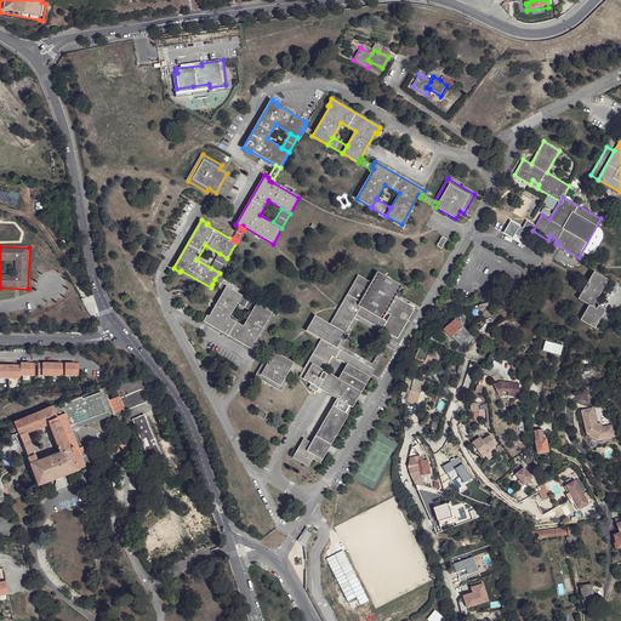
[(220,273),(227,258),(220,254),(211,268),(220,273)]
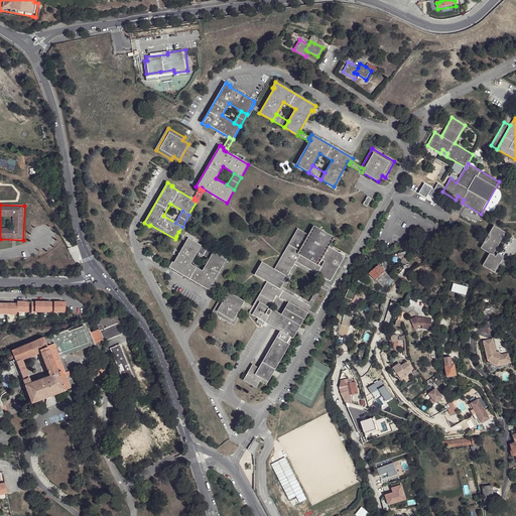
[(482,249),(490,254),(483,266),(495,273),(504,257),(498,254),(497,255),(495,253),(506,233),(495,226),(482,249)]
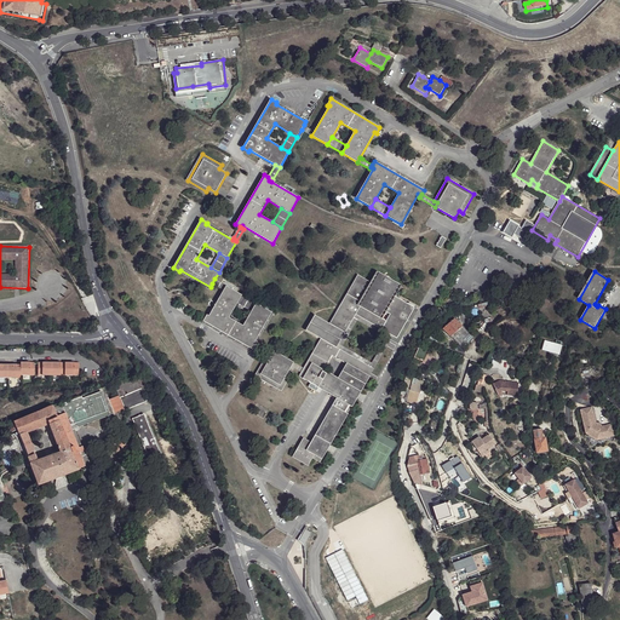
[(397,283),(379,273),(372,285),(360,306),(378,317),(391,294),(397,283)]
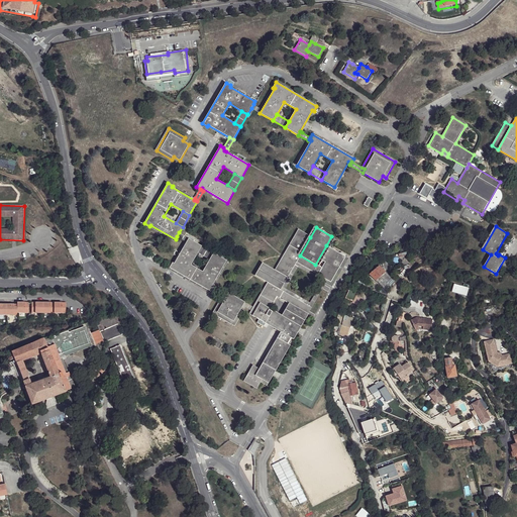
[(275,270),(287,278),(297,262),(300,255),(310,237),(298,230),(275,270)]
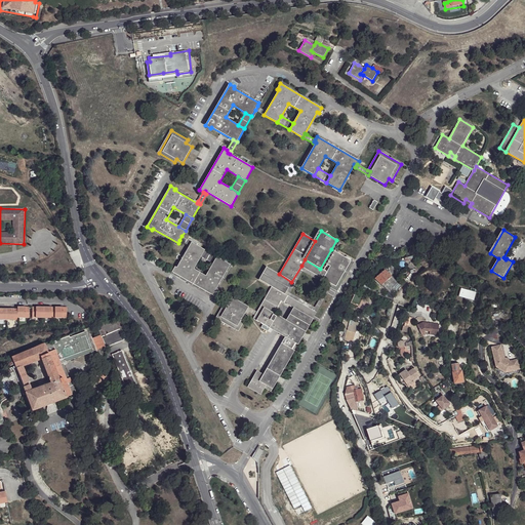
[(179,240),(187,245),(190,241),(182,236),(179,240)]
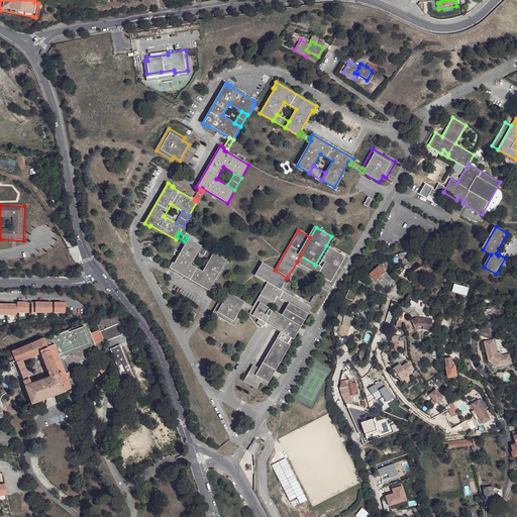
[(226,261),(213,252),(209,260),(202,272),(191,265),(197,252),(201,245),(188,238),(174,264),(173,263),(170,268),(211,291),(212,288),(214,286),(212,285),(226,261)]
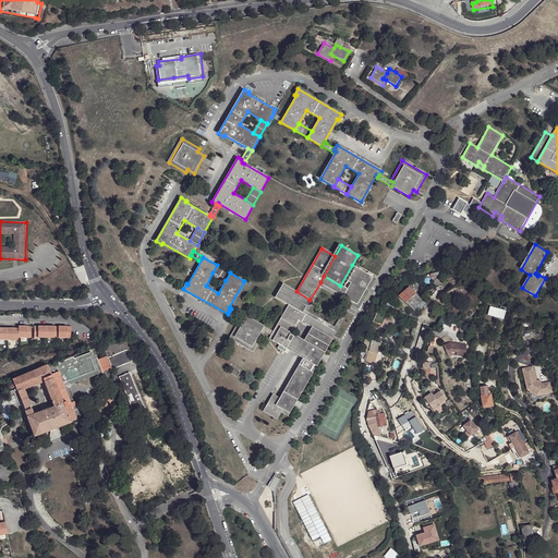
[(226,280),(230,273),(217,265),(213,273),(226,280)]
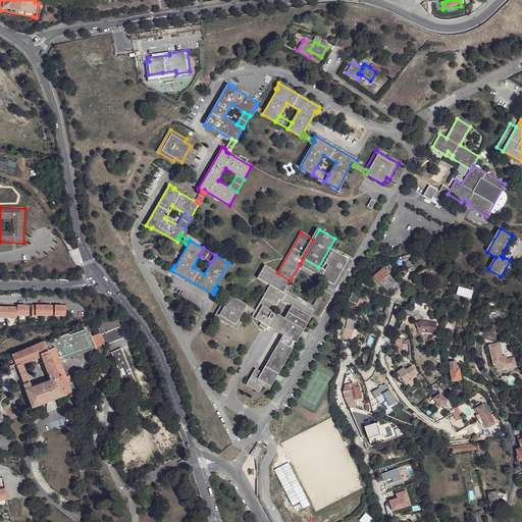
[(349,259),(329,248),(318,267),(303,258),(300,264),(333,284),(349,259)]
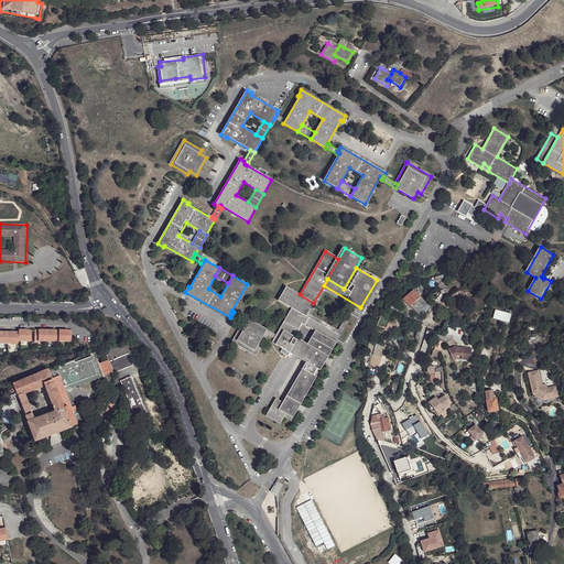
[(360,307),(362,313),(380,282),(377,280),(360,307)]
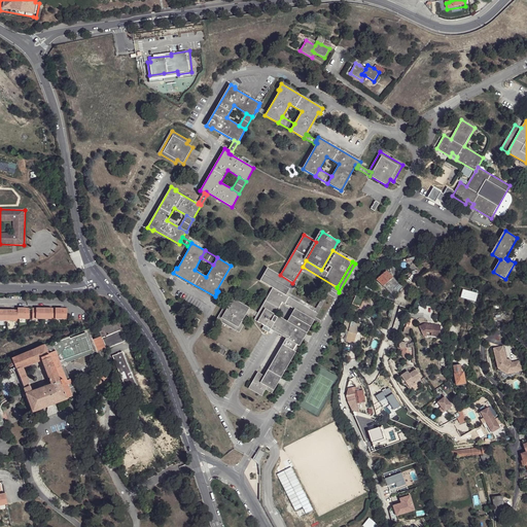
[(304,272),(303,267),(292,283),(286,295),(291,293),(304,272)]
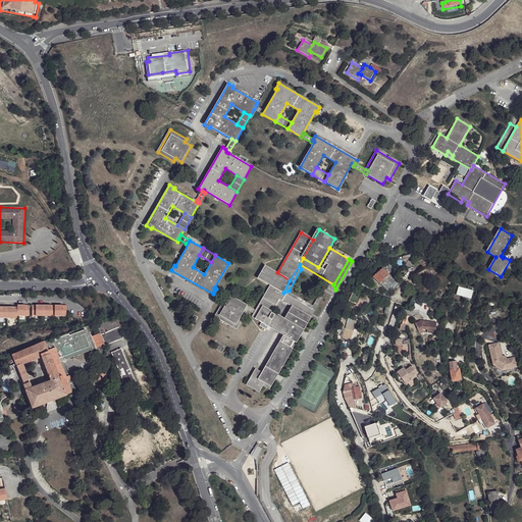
[(300,264),(301,269),(325,283),(329,285),(335,290),(333,284),(300,264)]
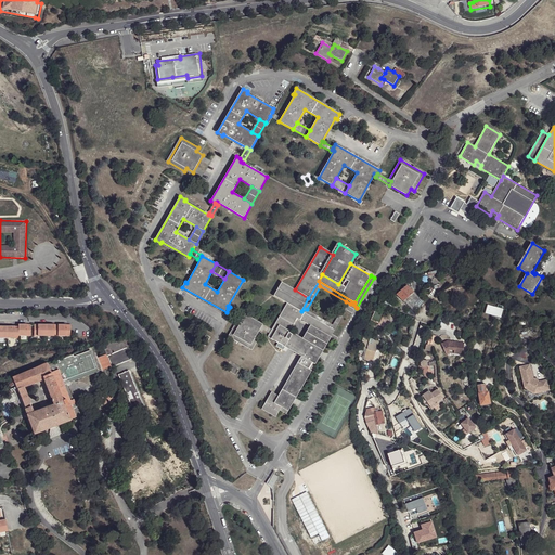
[(282,282),(274,295),(287,302),(301,311),(308,298),(295,289),(282,282)]
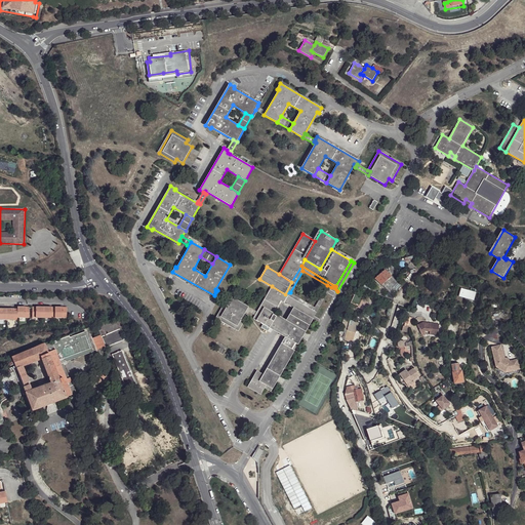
[(401,286),(386,270),(381,273),(375,278),(391,295),(401,286)]
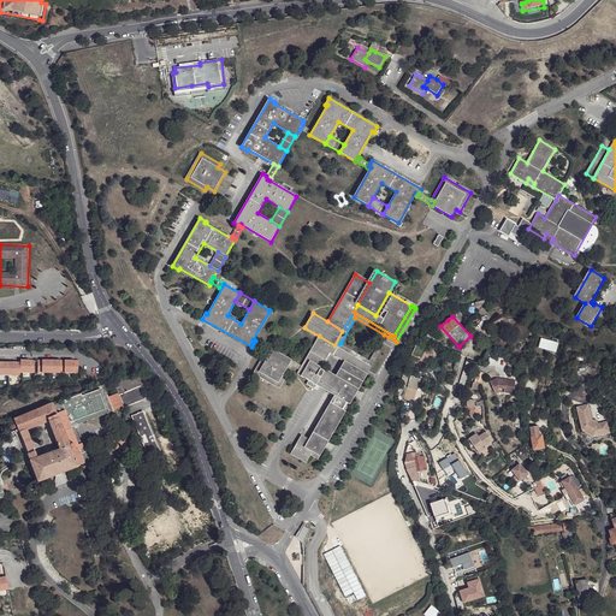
[(369,360),(371,367),(389,337),(384,335),(369,360)]
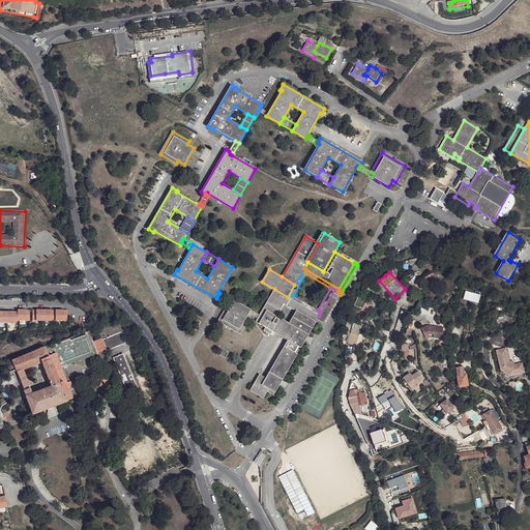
[(276,316),(284,303),(294,310),(296,311),(316,322),(319,316),(288,297),(274,289),(256,321),(259,323),(266,310),(276,316)]
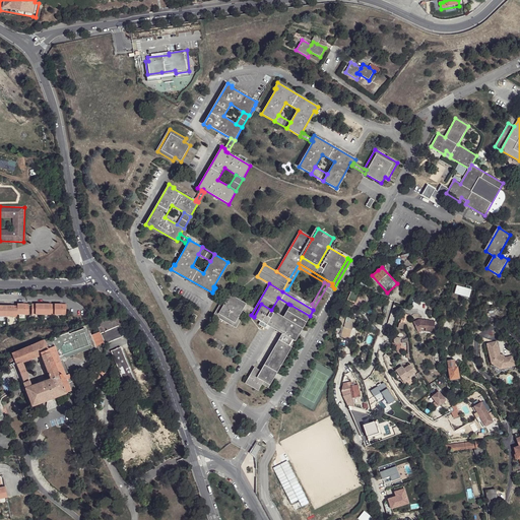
[(230,295),(215,286),(215,287),(213,289),(224,297),(228,298),(230,295)]
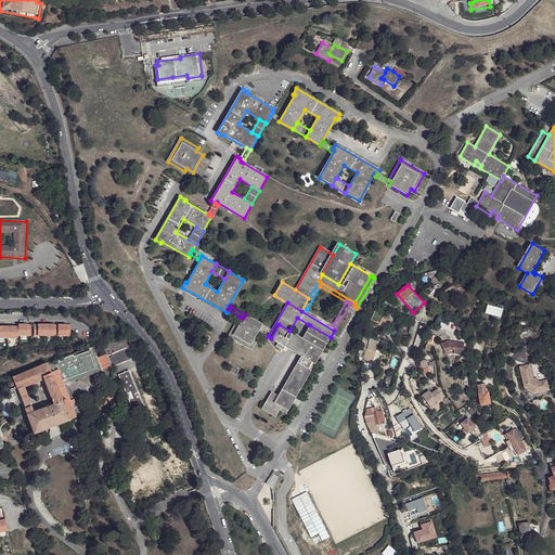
[(487,306),(485,314),(502,318),(503,308),(487,306)]
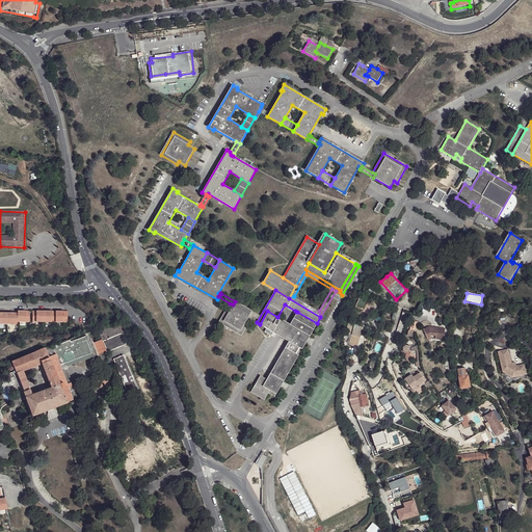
[(319,311),(294,296),(289,298),(320,317),(319,311)]
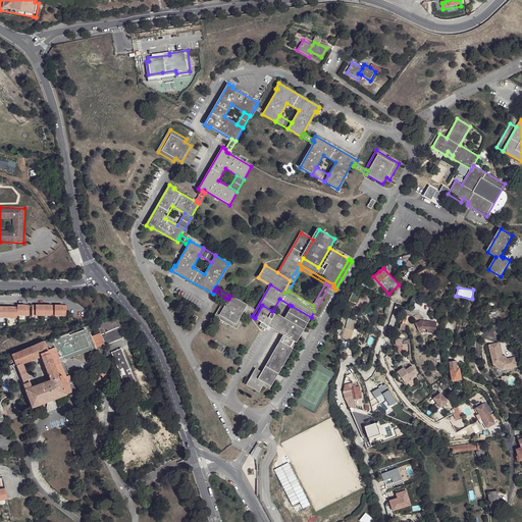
[(353,292),(349,301),(357,305),(360,298),(361,296),(353,292)]
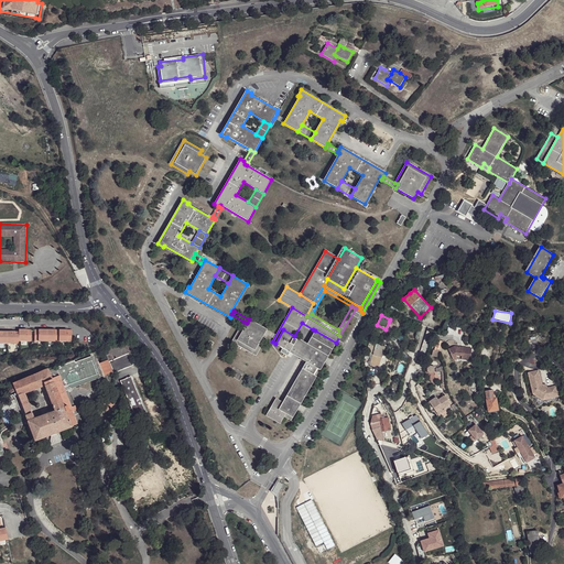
[(267,329),(249,320),(247,323),(237,340),(255,350),(264,333),(267,329)]
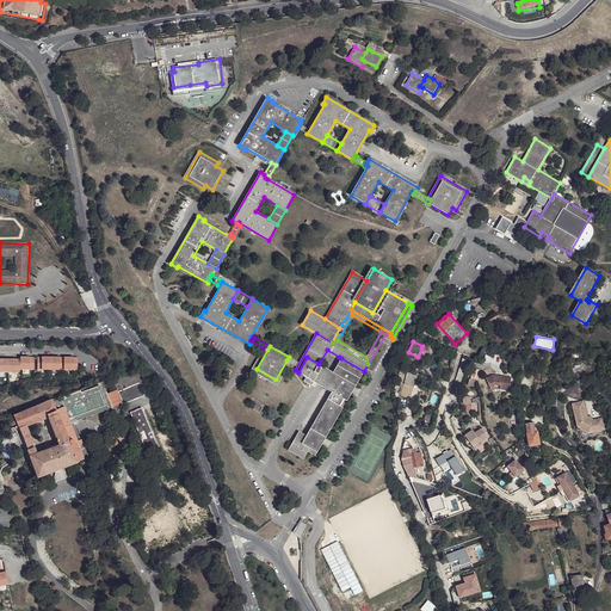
[(290,363),(287,360),(276,380),(257,369),(267,350),(264,349),(251,370),(277,386),(290,363)]
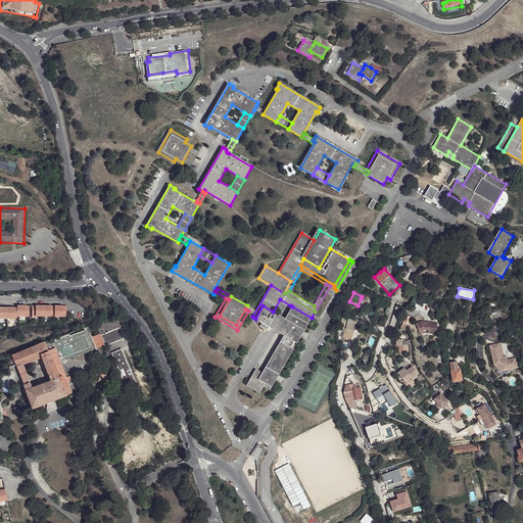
[(31,305),(18,305),(18,308),(18,317),(27,317),(27,314),(30,315),(31,305)]
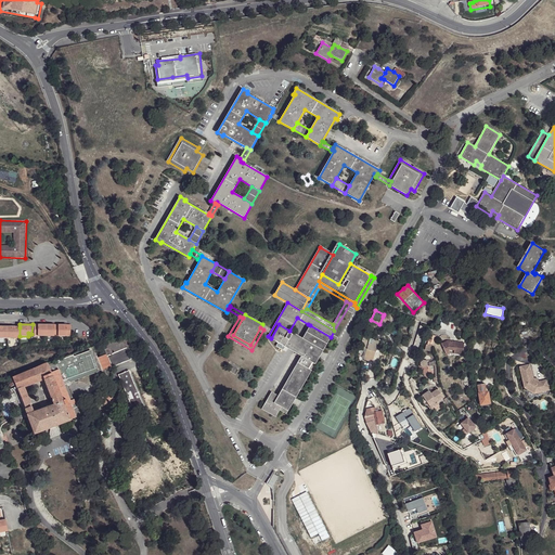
[(310,325),(302,338),(289,331),(279,324),(271,338),(300,356),(311,362),(315,364),(331,337),(310,325)]
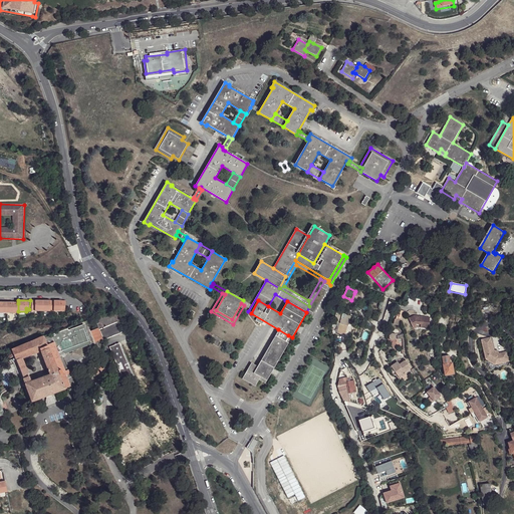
[(44,301),(32,301),(33,309),(36,309),(36,311),(44,311),(44,301)]
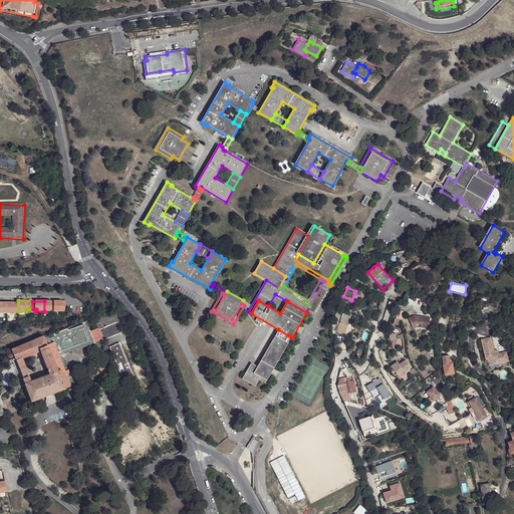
[(55,309),(55,301),(44,301),(44,311),(51,311),(52,309),(55,309)]
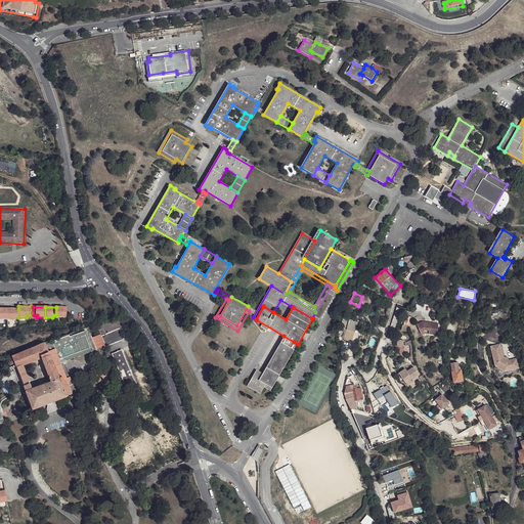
[(68,314),(68,307),(56,307),(56,315),(56,317),(64,317),(64,315),(68,314)]
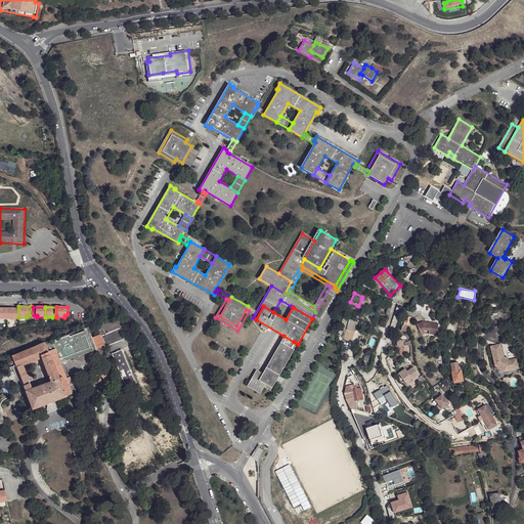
[(12,309),(12,308),(7,308),(7,319),(15,319),(15,317),(18,317),(18,309),(12,309)]
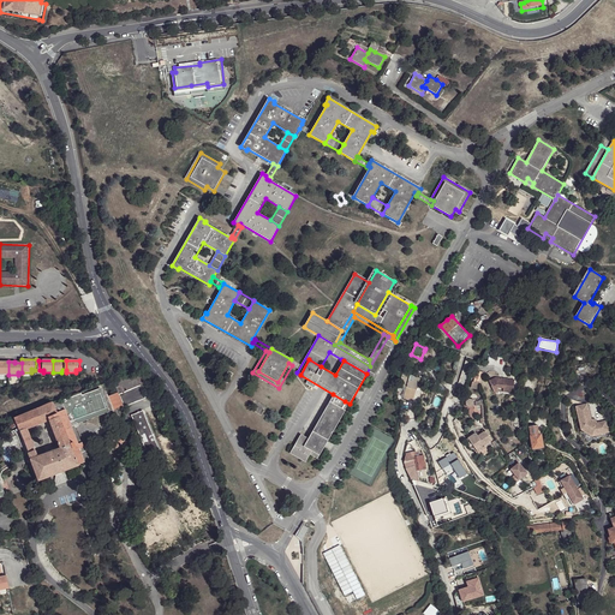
[(233,374),(230,371),(224,381),(228,383),(233,374)]
